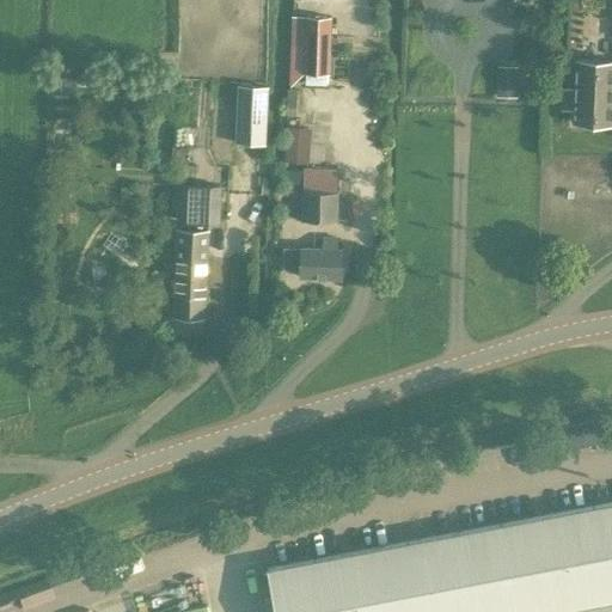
[(330,73),(331,17),(305,16),(304,73),(330,73)]
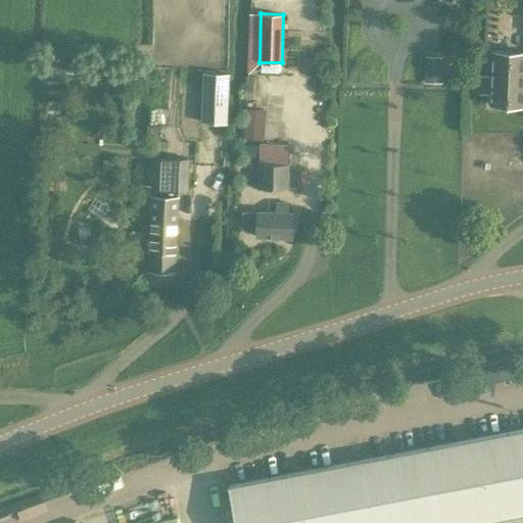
[(481,77),(481,92),(491,93),(491,104),(522,105),(522,52),(493,52),(492,77),(481,77)]
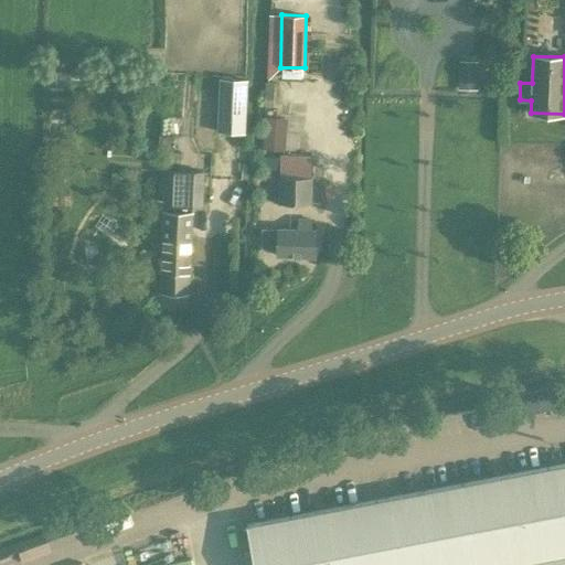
[(460,62),(459,87),(476,88),(477,63),(460,62)]
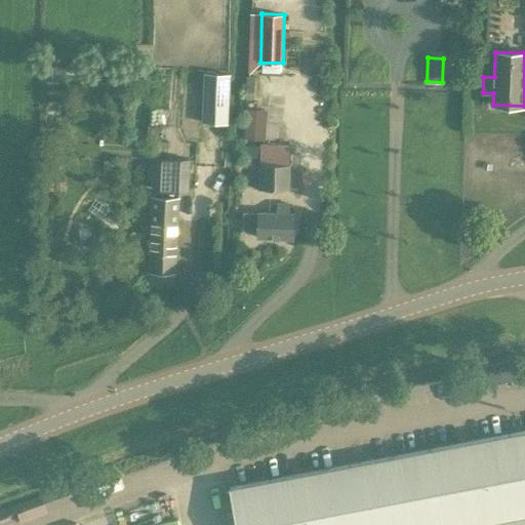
[(230,74),(203,73),(201,122),(228,123),(230,74)]
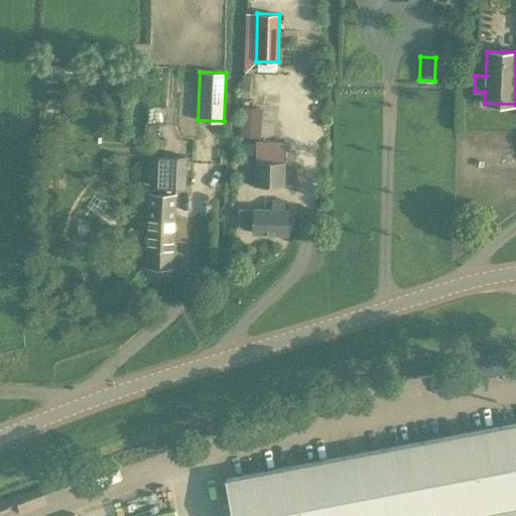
[(241,121),(240,136),(260,137),(261,123),(241,121)]
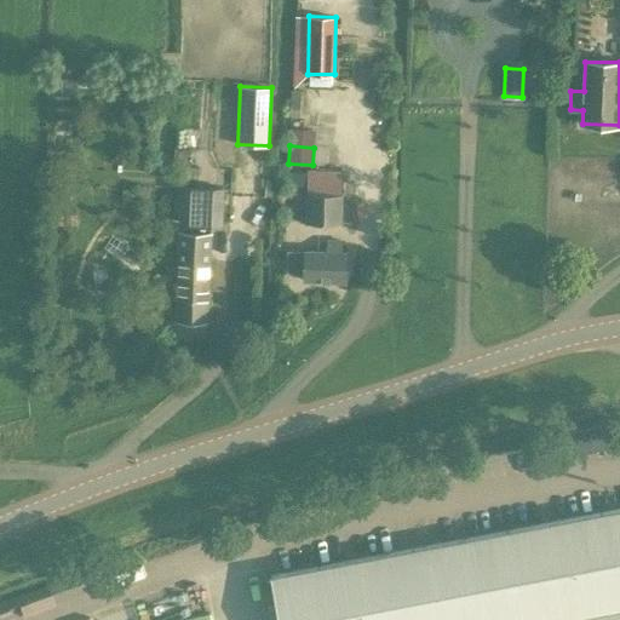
[(305,193),(304,217),(302,217),(302,224),(343,225),(344,195),(342,195),(343,171),(308,170),(306,193),(305,193)]
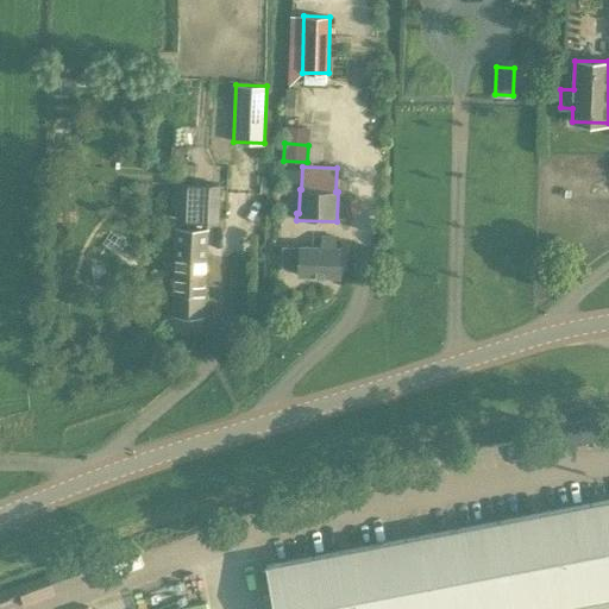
[(148,182),(135,182),(135,186),(121,186),(121,195),(148,195),(148,182)]
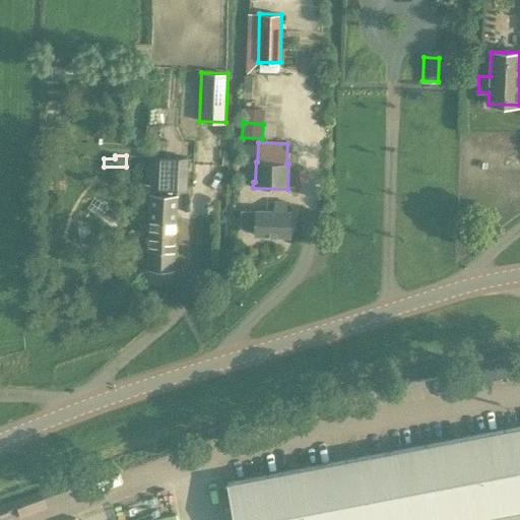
[(187,189),(188,159),(152,158),(151,188),(187,189)]
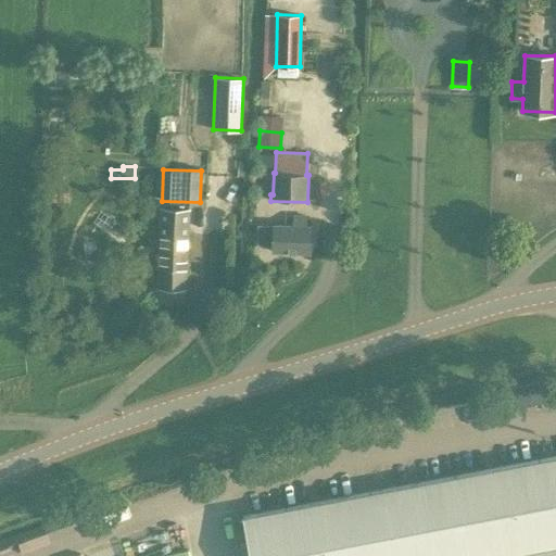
[(186,288),(189,210),(161,207),(158,286),(186,288)]
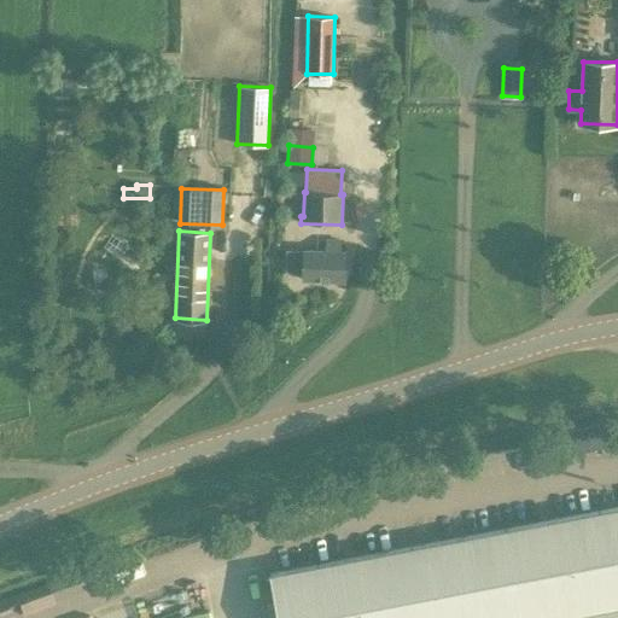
[(326,240),(326,245),(326,251),(287,250),(286,272),(303,273),(303,280),(345,281),(347,252),(340,252),(342,240),(326,240)]
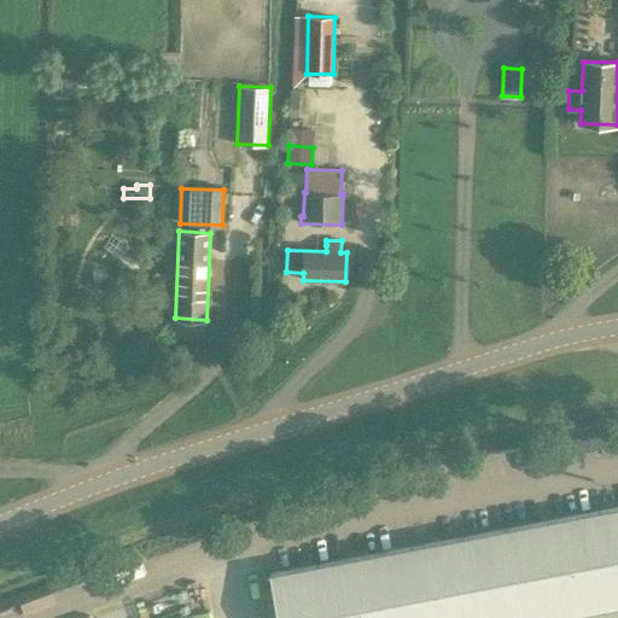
[(617,617),(617,509),(272,576),(279,617),(617,617)]
